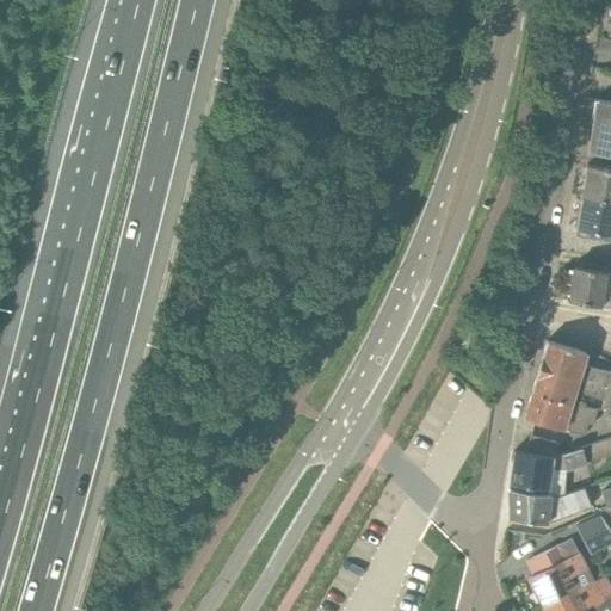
[(610,103),(599,102),(591,154),(610,155),(610,103)]
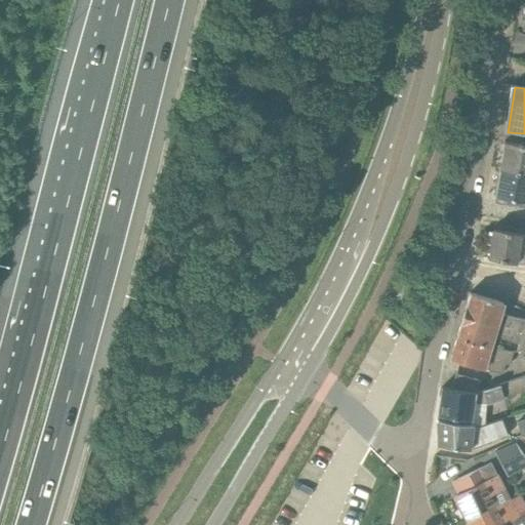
[(524,145),(505,143),(500,171),(524,174),(524,145)]
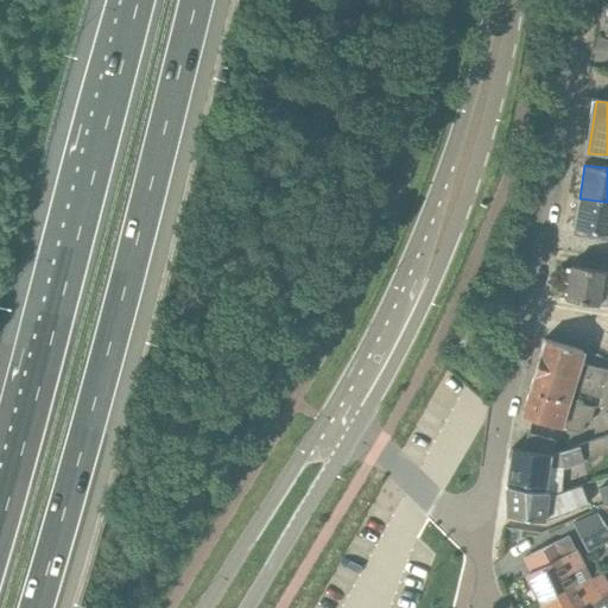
[(607,239),(607,202),(580,198),(575,228),(588,230),(588,236),(607,239)]
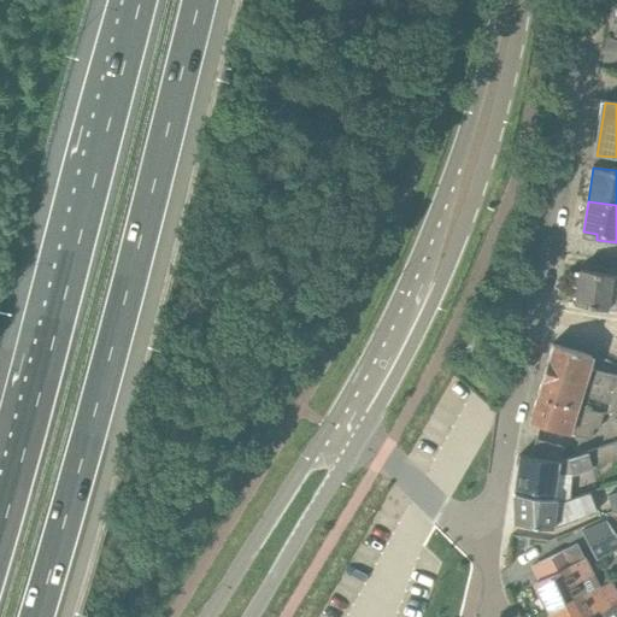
[(616,312),(616,307),(616,275),(580,270),(574,305),(616,312)]
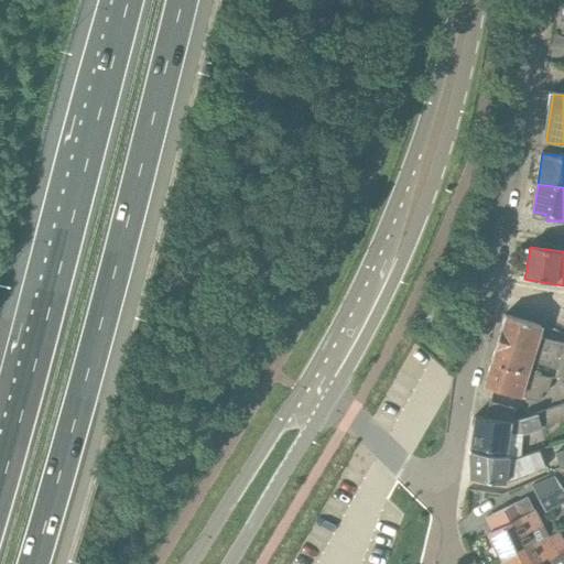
[(563,356),(563,344),(540,338),(542,326),(506,315),(498,339),(563,356)]
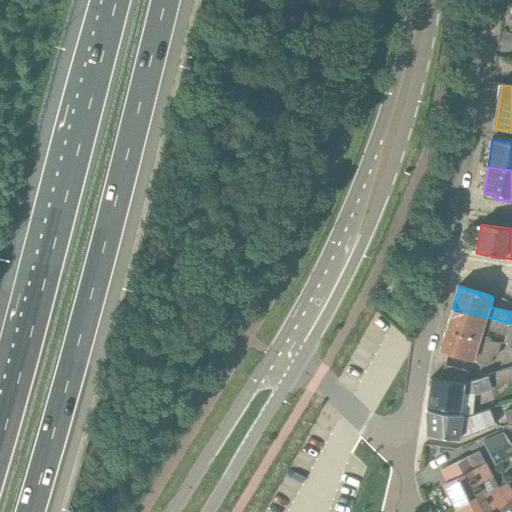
[(511,342),(511,323),(452,308),(446,330),(480,339),(483,329),(507,335),(505,342),(509,342),(511,342)]
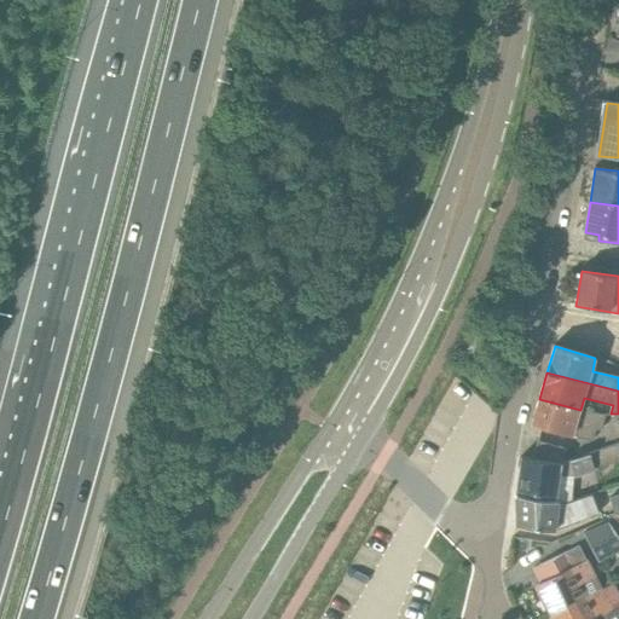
[(594,441),(601,414),(579,410),(580,410),(539,399),(532,424),(594,441)]
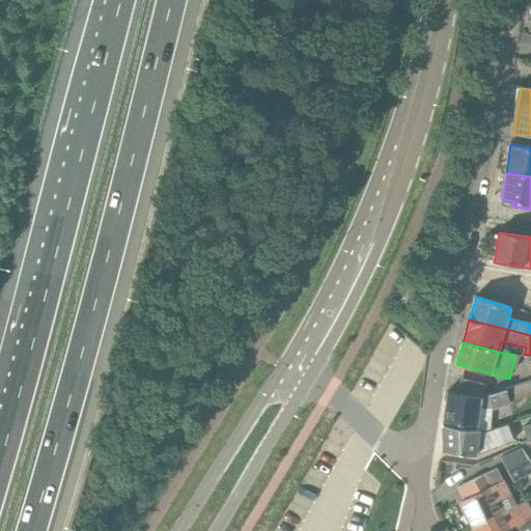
[(480,396),(486,386),(462,379),(456,394),(446,393),(443,421),(477,425),(480,408),(492,408),(493,410),(510,403),(510,402),(506,389),(480,396)]
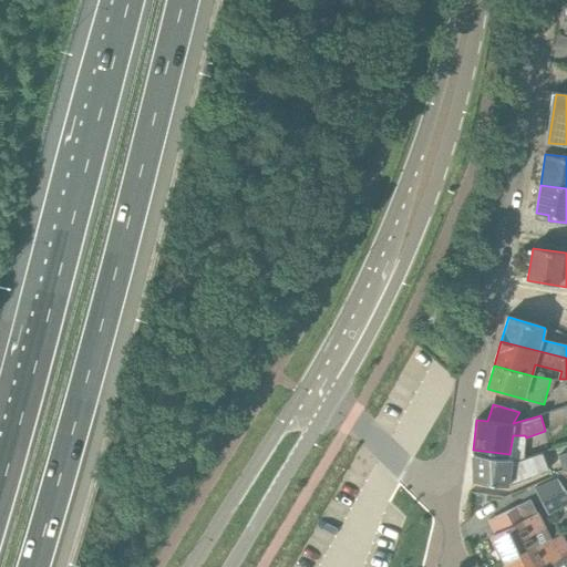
[(545,430),(566,423),(566,406),(540,415),(545,430)]
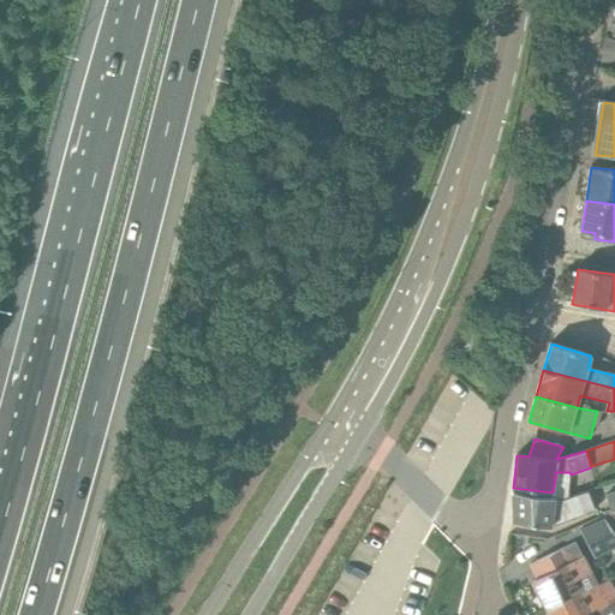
[(593,509),(586,491),(568,497),(560,500),(543,497),(513,494),(514,523),(551,527),(557,525),(593,509)]
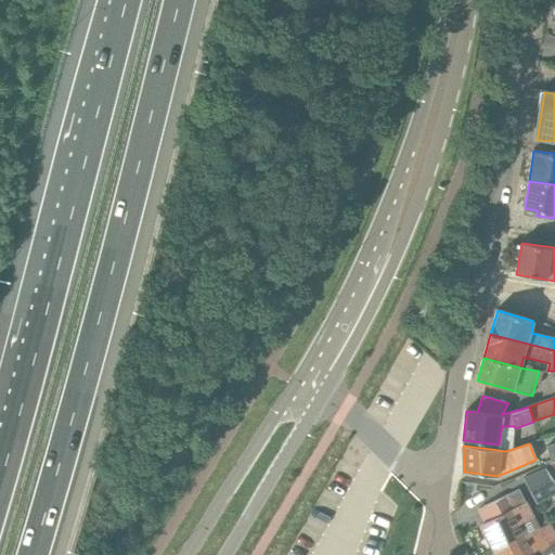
[(543,468),(523,478),(530,494),(553,483),(543,468)]
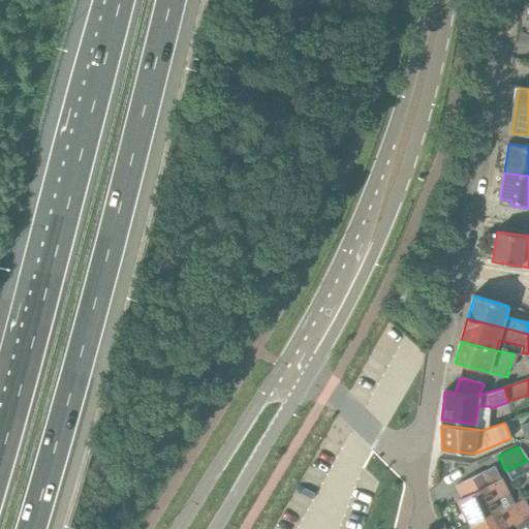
[(511,502),(494,467),(456,486),(462,498),(458,500),(470,524),(511,502)]
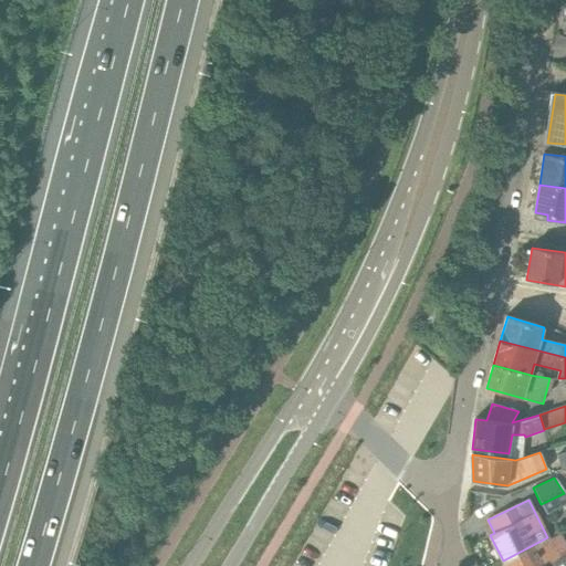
[(561,558),(549,536),(547,537),(503,561),(505,565),(545,565),(557,559),(561,558)]
